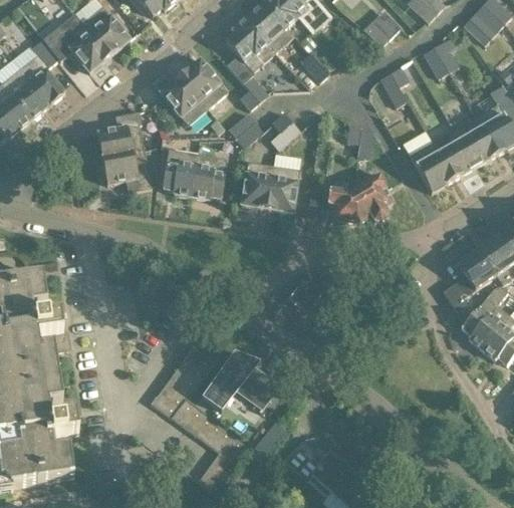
[(164,12),(177,0),(136,0),(152,17),(161,9),(164,12)]
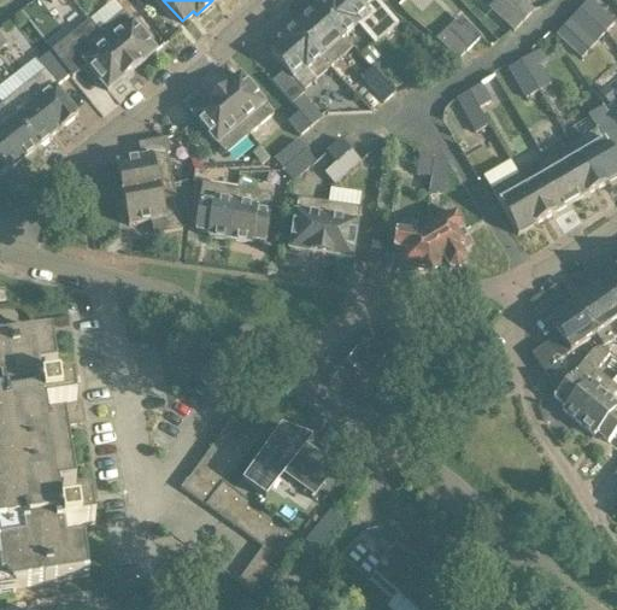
[(344,35),(345,35),(359,22),(375,40),(398,21),(380,0),(368,0),(364,4),(360,0),(321,0),(317,4),(344,35)]
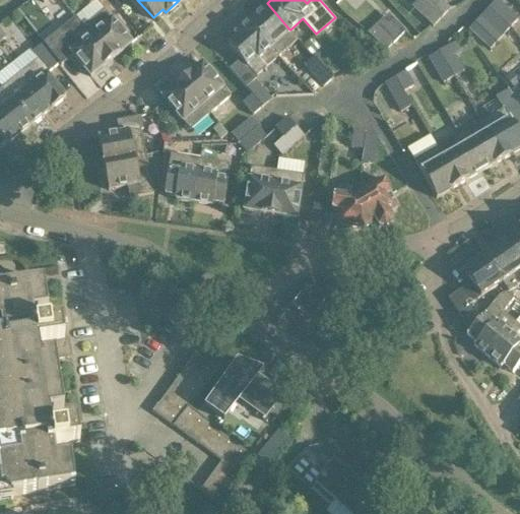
[(433,23),(441,14),(426,0),(415,0),(411,4),(433,23)]
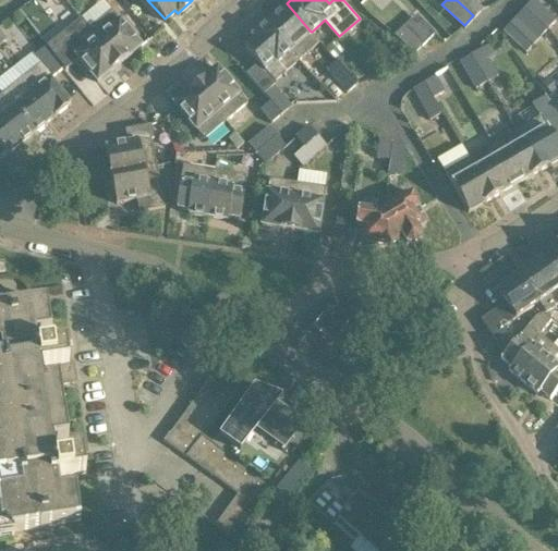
[(457,0),(473,15),(482,7),(475,0),(457,0)]
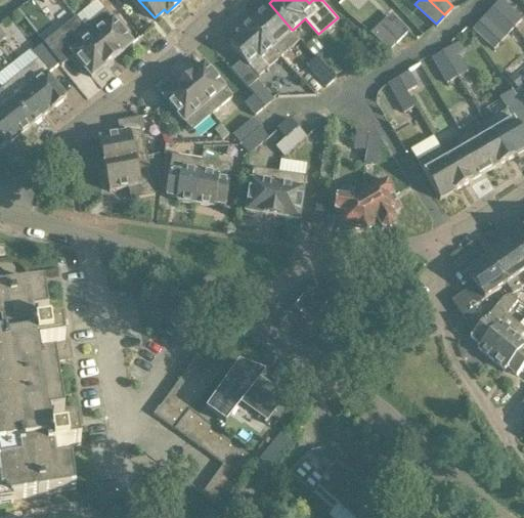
[(491,5),(513,26),(521,16),(503,0),(496,0),(491,5)]
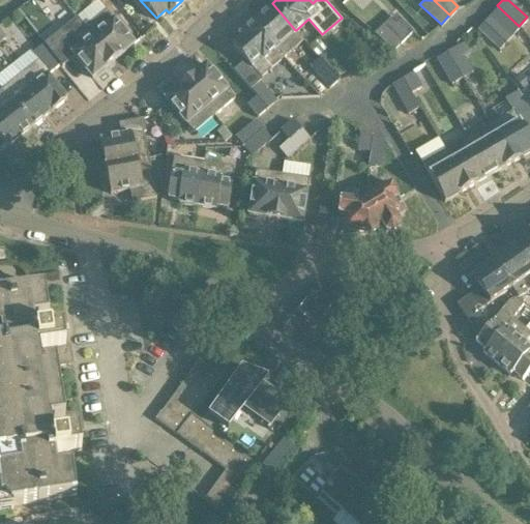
[(302,37),(296,30),(295,30),(272,3),(271,4),(254,21),(253,20),(252,21),(283,55),(302,37)]
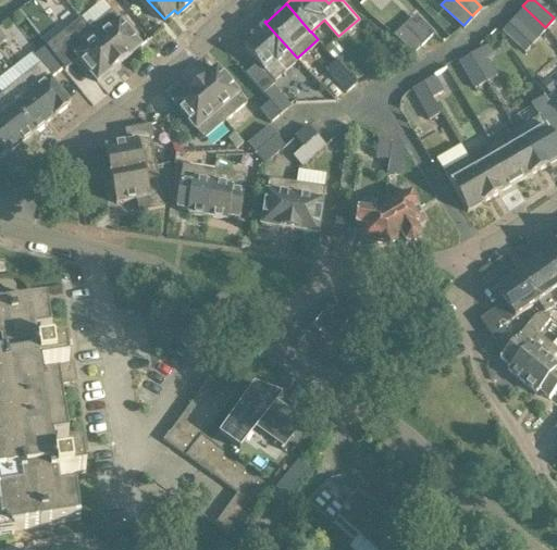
[(524,49),(541,32),(545,27),(522,5),(502,28),(524,49)]
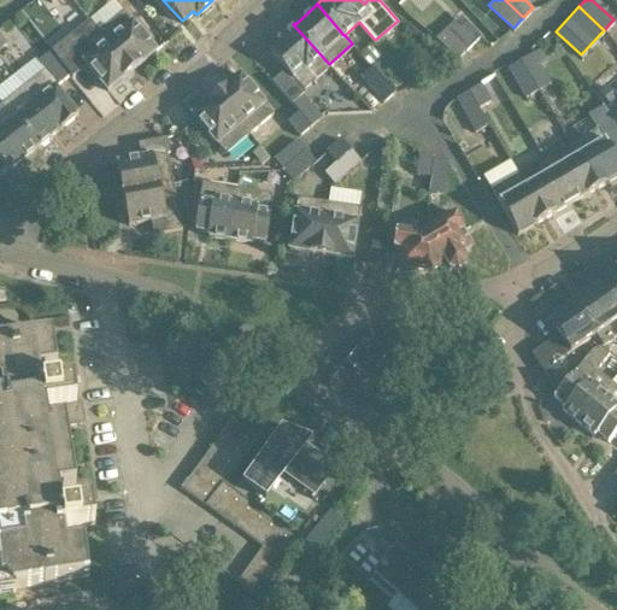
[(98,28),(131,68),(156,48),(122,7),(98,28)]
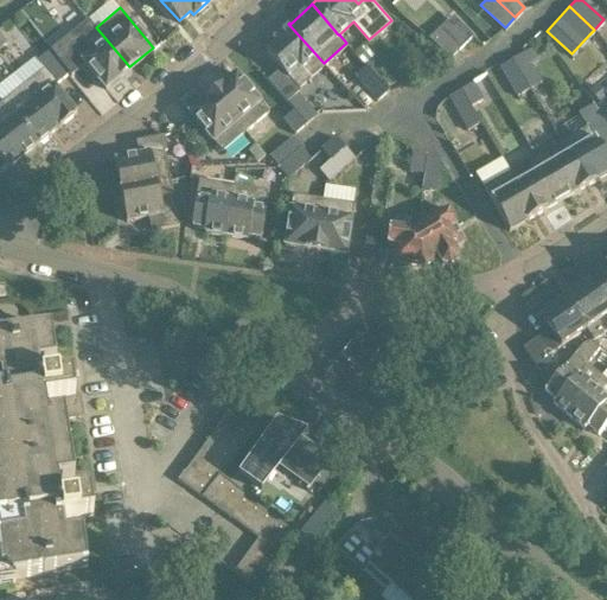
[(298,85),(324,63),(288,24),(274,37),(276,40),(266,50),(299,88),(300,88),(298,85)]
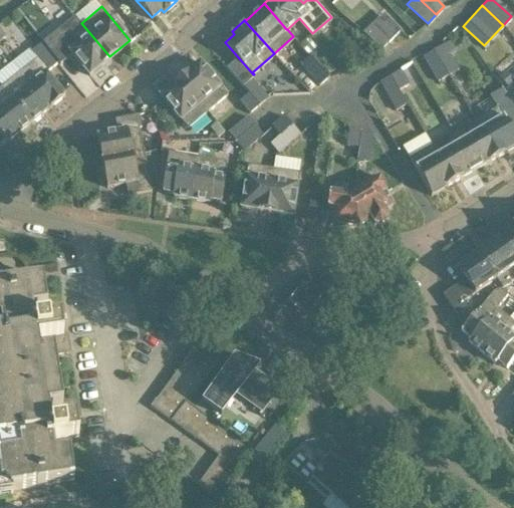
[(390,39),(370,22),(362,30),(379,48),(390,39)]
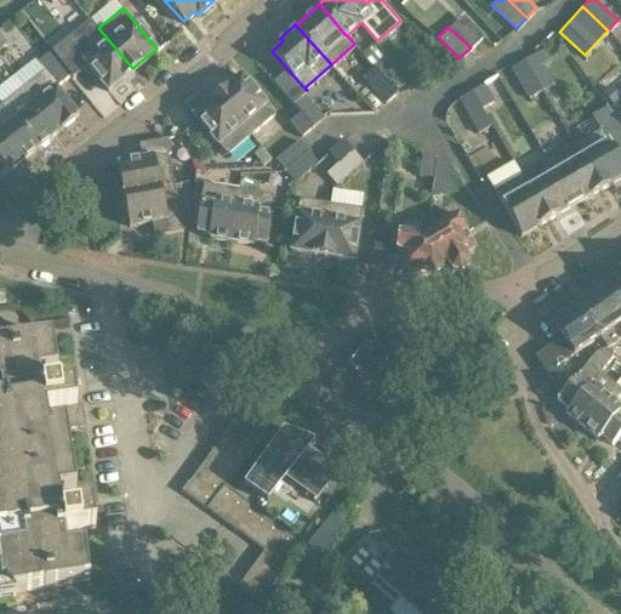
[(107,89),(132,68),(98,28),(74,47),(107,89)]
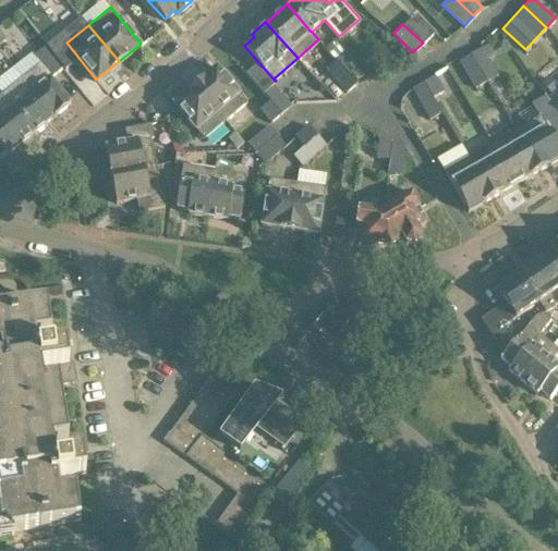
[(470,52),(486,80),(498,72),(488,57),(494,53),(487,43),(470,52)]
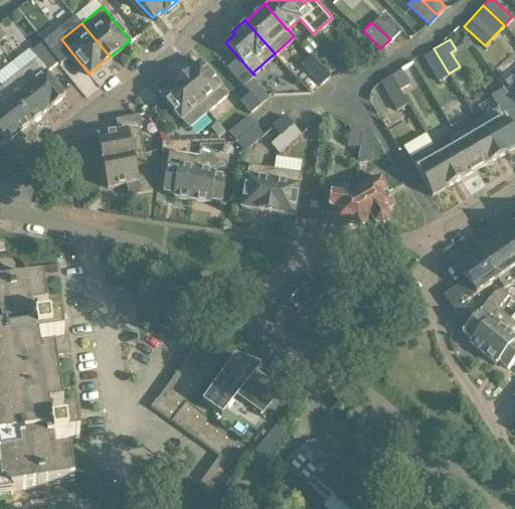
[(439,79),(449,73),(434,48),(423,54),(439,79)]
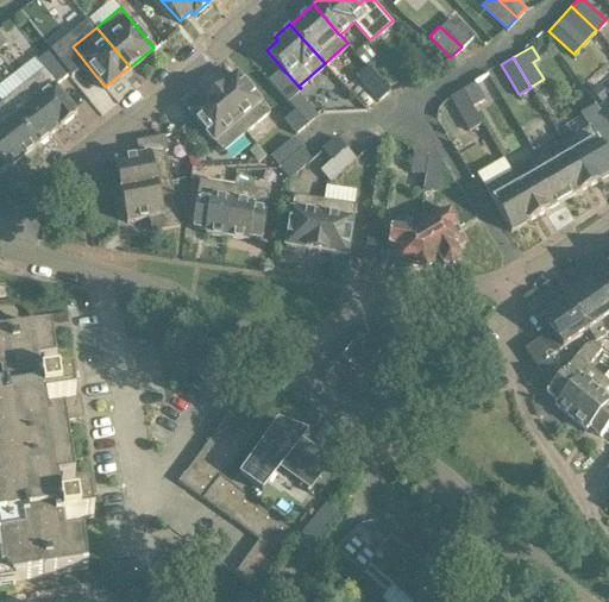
[(389,88),(366,63),(356,73),(378,99),(389,88)]
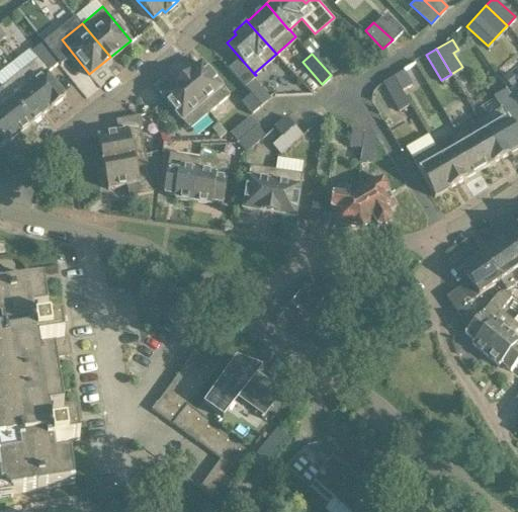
[(28,84),(48,108),(65,94),(46,71),(49,68),(38,55),(19,70),(29,83),(28,84)]
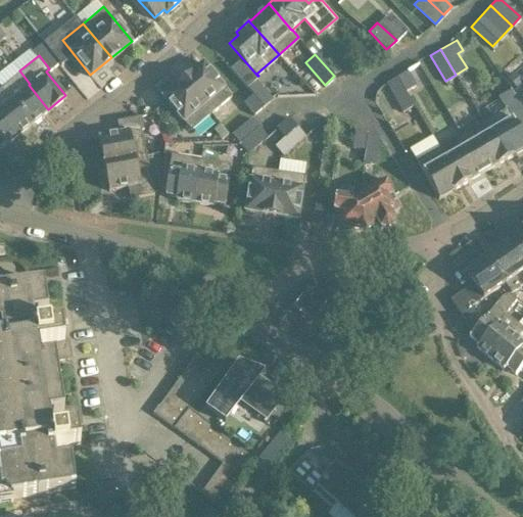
[(183,78),(210,111),(231,94),(203,60),(183,78)]
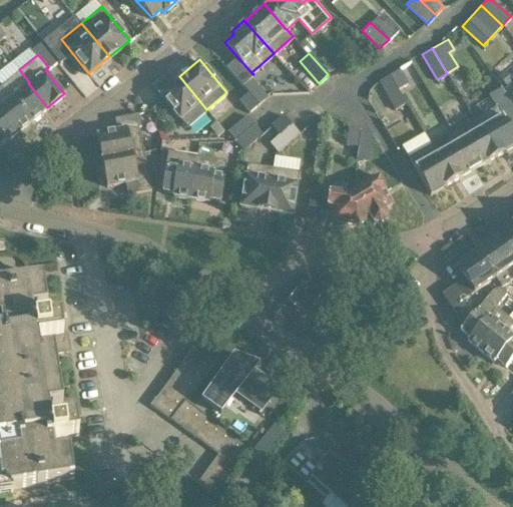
[(397,87),(399,86),(408,81),(399,67),(389,73),(397,87)]
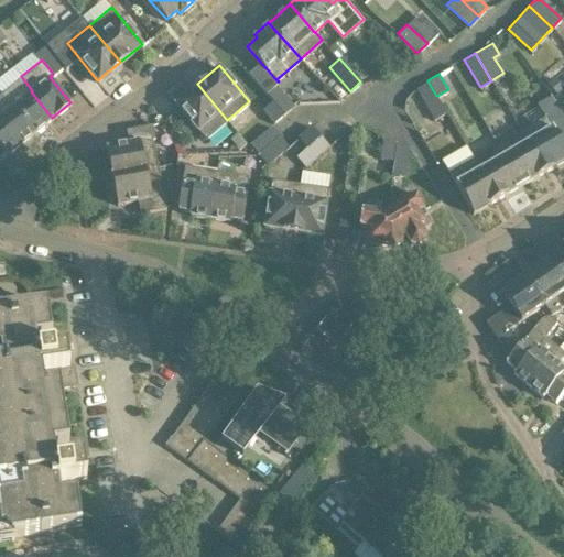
[(563,85),(554,75),(548,80),(556,91),(562,86),(563,85)]
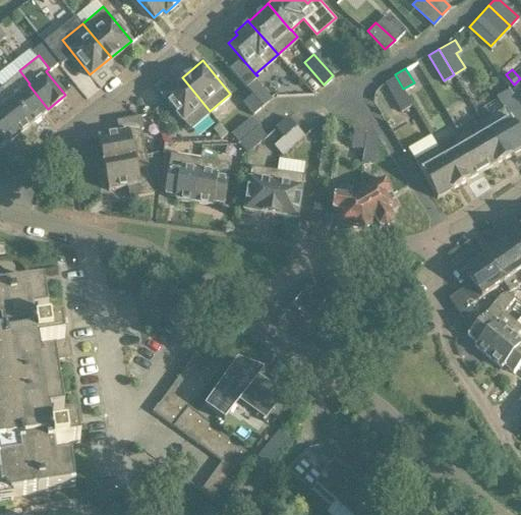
[(31,122),(48,109),(29,84),(30,83),(19,70),(1,84),(31,122)]
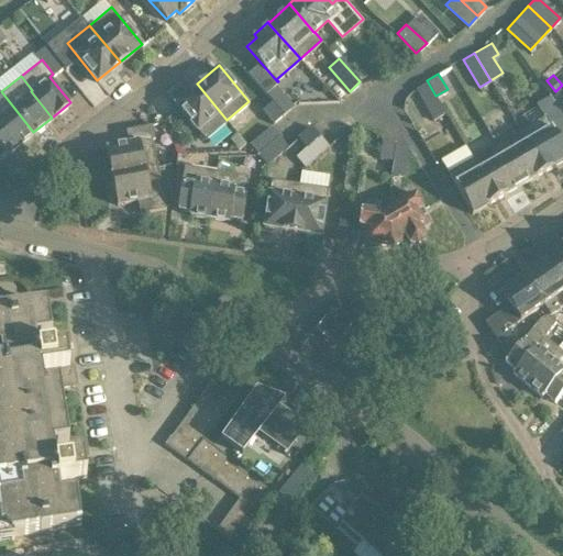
[(446,110),(438,95),(435,96),(427,80),(416,87),(433,118),(446,110)]
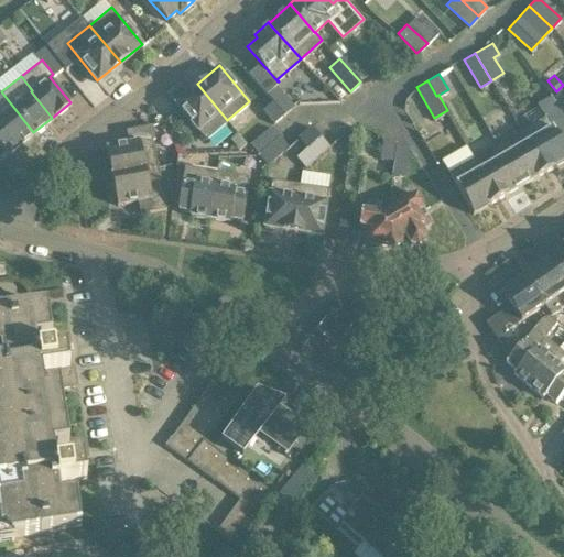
[(205,139),(227,120),(197,84),(175,102),(205,139)]
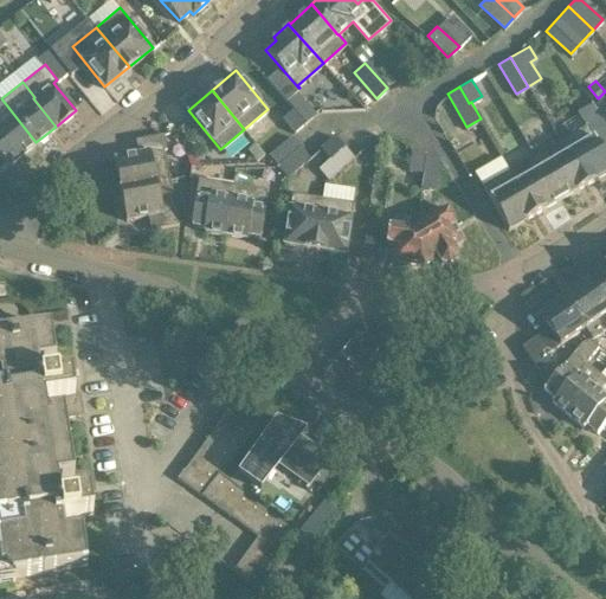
[(291,105),(304,122),(316,113),(296,90),(287,100),(292,105),(291,105)]
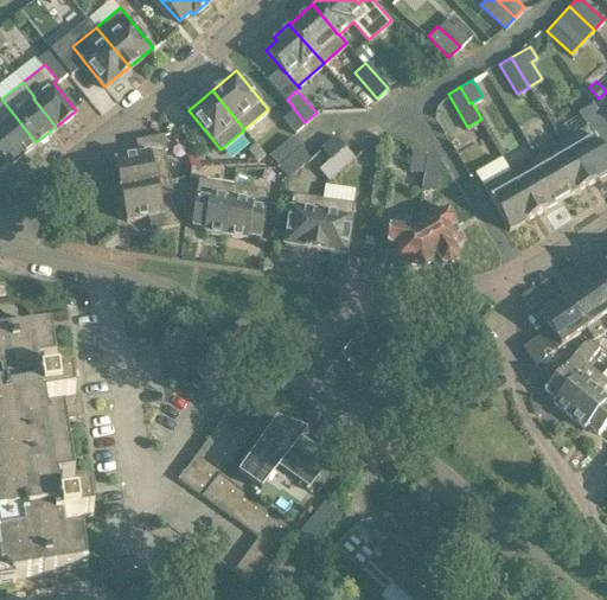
[(0,139),(16,159),(36,142),(1,99),(0,100),(0,139)]
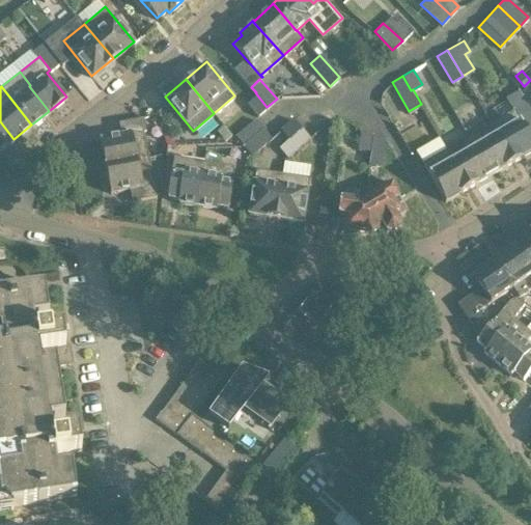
[(520,88),(507,95),(513,107),(526,99),(520,88)]
